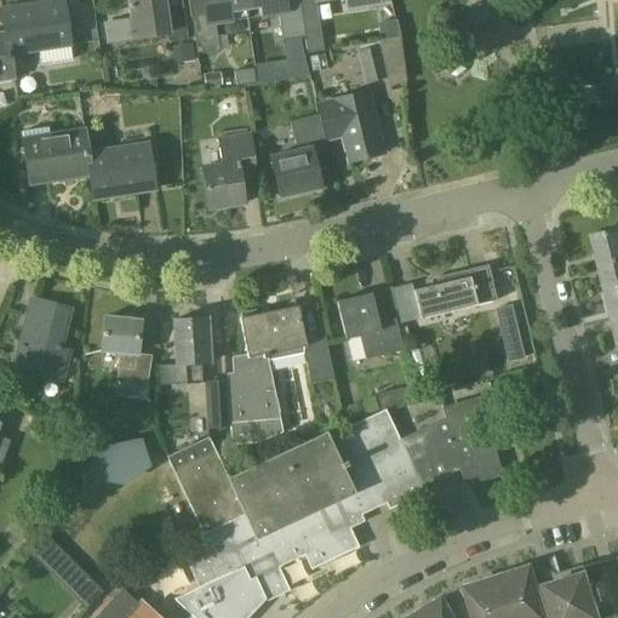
[(57,0),(4,7),(4,10),(7,32),(9,32),(11,53),(12,52),(12,53),(72,44),(66,0),(57,0)]
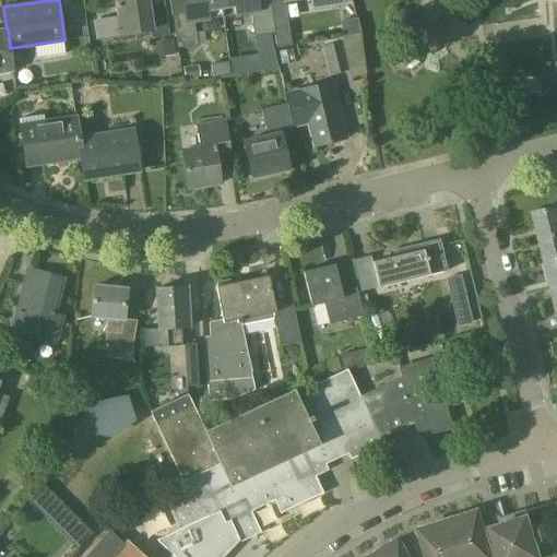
[(118,0),(121,18),(96,21),(98,36),(153,27),(154,36),(172,34),(167,4),(150,8),(149,0),(118,0)]
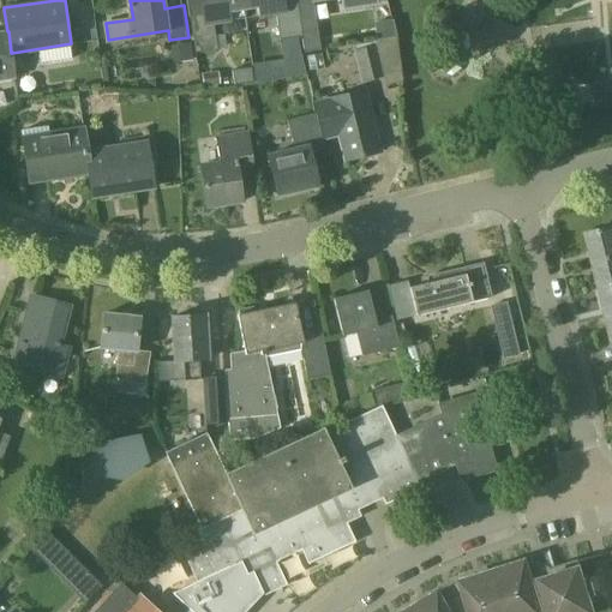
[(203,0),(207,15),(196,16),(202,52),(221,49),(216,22),(247,17),(244,0),(203,0)]
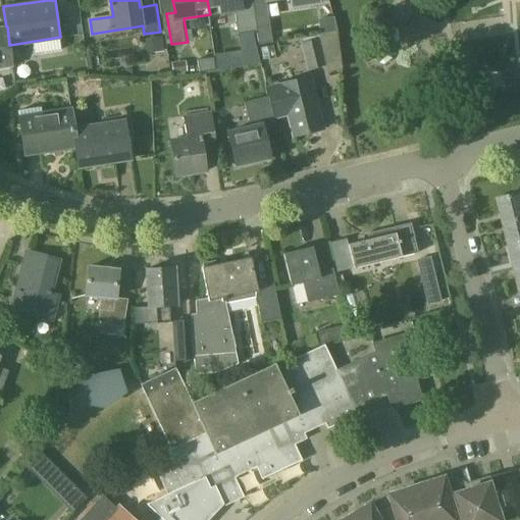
[(258,26),(253,0),(207,0),(210,14),(237,10),(240,33),(243,32),(244,43),(253,41),(252,31),(258,31),(258,26)]
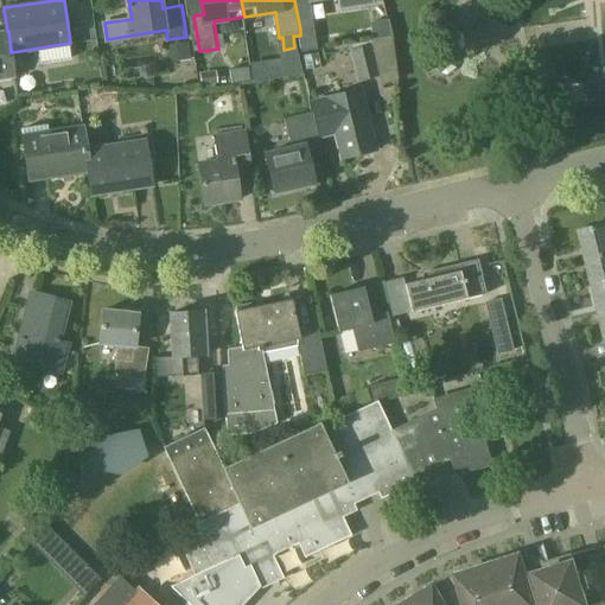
[(294,0),(300,30),(300,36),(303,49),(318,46),(316,27),(317,27),(312,0),(339,0),(342,7),(376,2),(375,0),(294,0)]
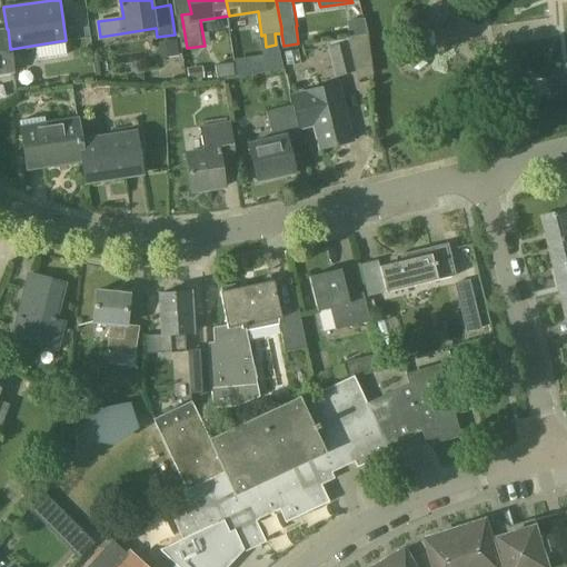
[(7,29),(0,29),(0,72),(15,71),(12,50),(11,49),(11,48),(10,49),(8,29),(7,29)]
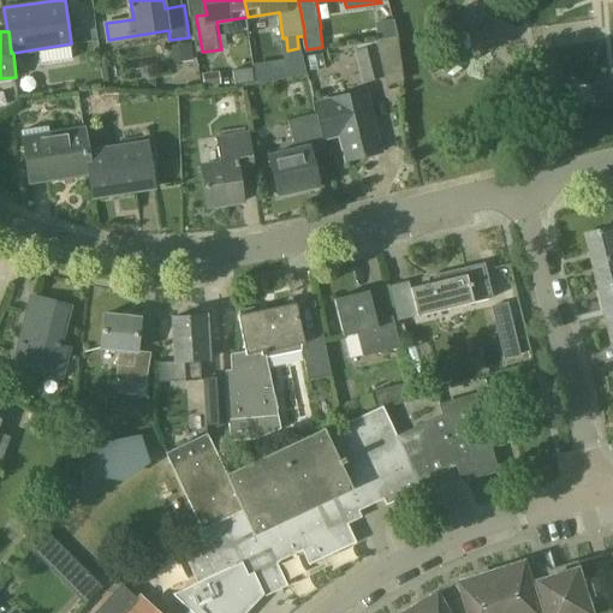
[(380,42),(358,48),(365,79),(387,75),(387,73),(405,69),(399,35),(379,40),(380,42)]
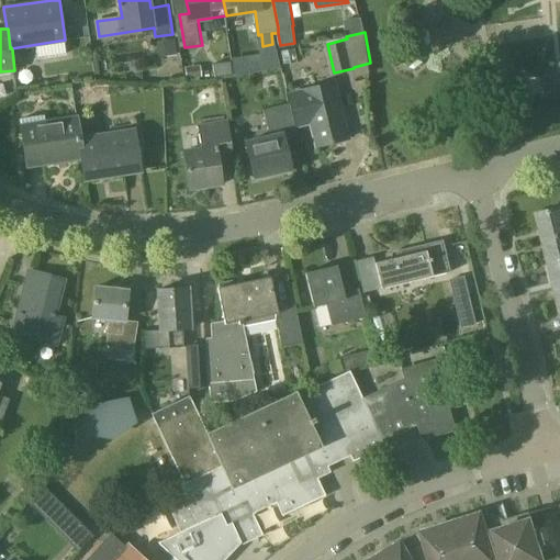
[(542,77),(545,92),(545,97),(559,94),(559,75),(542,77)]
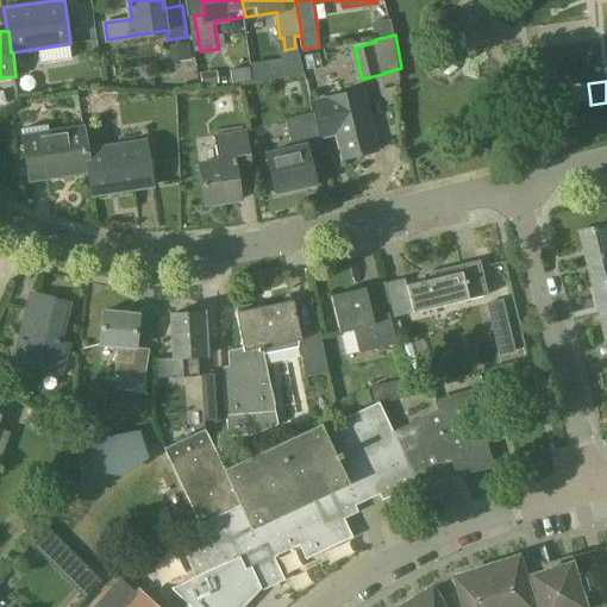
[(318,110),(324,136),(338,132),(344,157),(379,149),(364,89),(315,101),(318,110)]
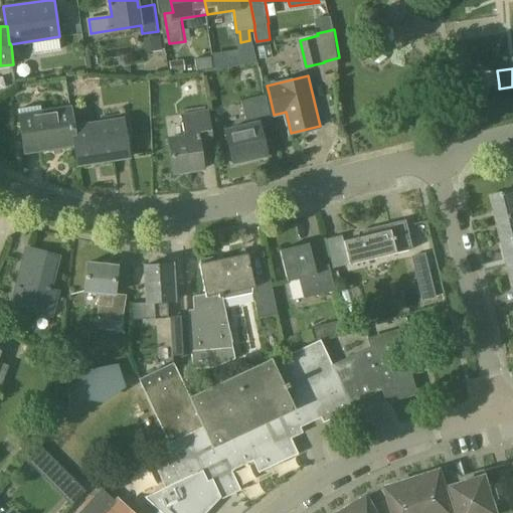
[(248,124),(226,130),(234,163),(268,155),(261,128),(260,122),(273,119),(267,94),(242,100),(248,124)]
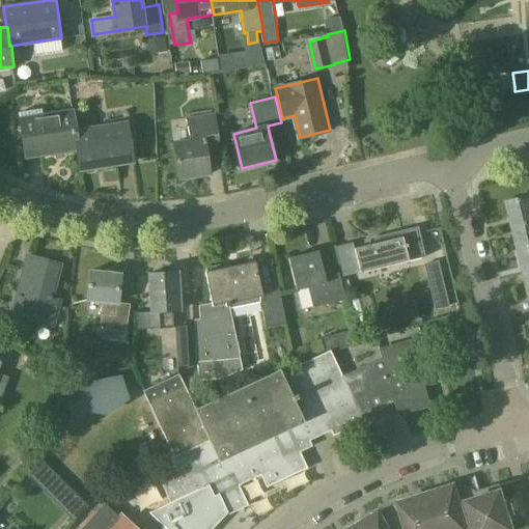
[(76,131),(79,130),(75,109),(21,117),(27,157),(78,148),(79,148),(76,131)]
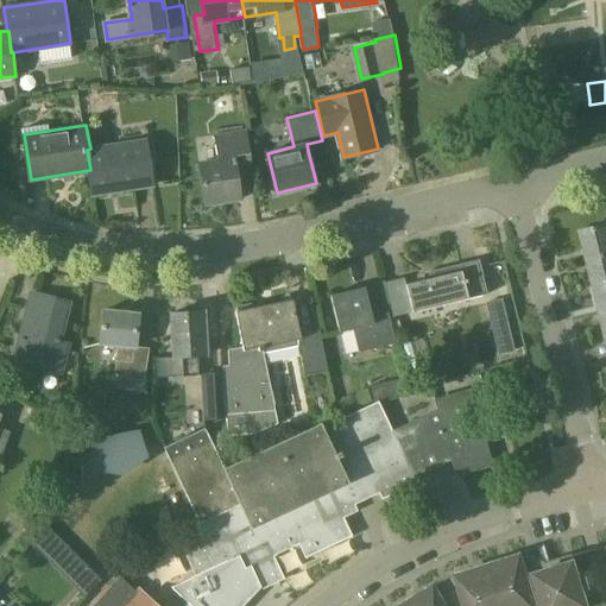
[(207,203),(241,199),(237,168),(253,165),(248,131),(218,136),(221,159),(201,163),(207,203)]
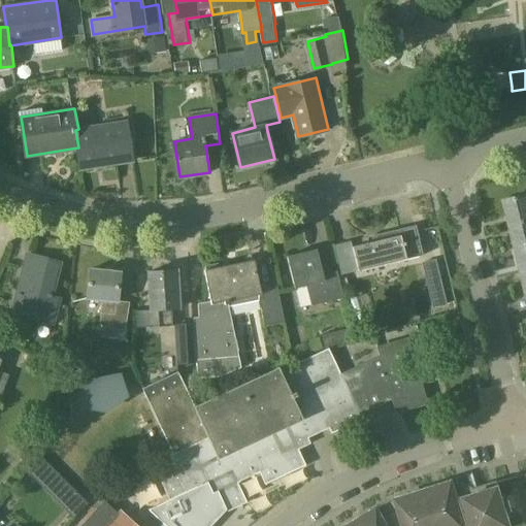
[(78,148),(77,148),(80,168),(133,160),(127,122),(78,129),(75,130),(78,148)]
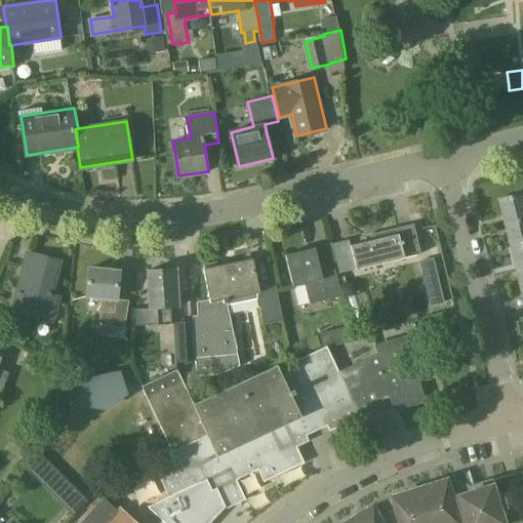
[(509,224),(522,219),(522,194),(504,199),(509,224)]
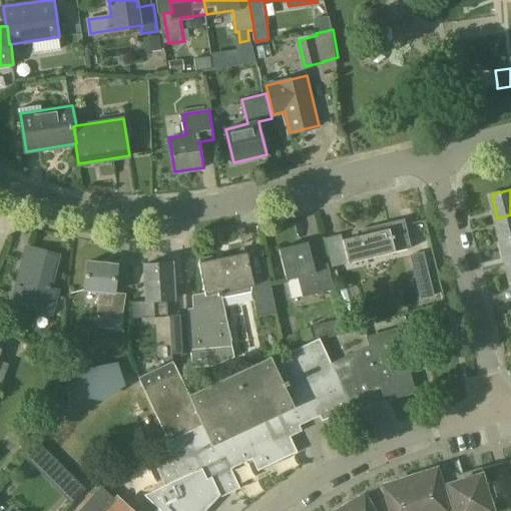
[(503,241),(510,239),(510,214),(497,218),(503,241)]
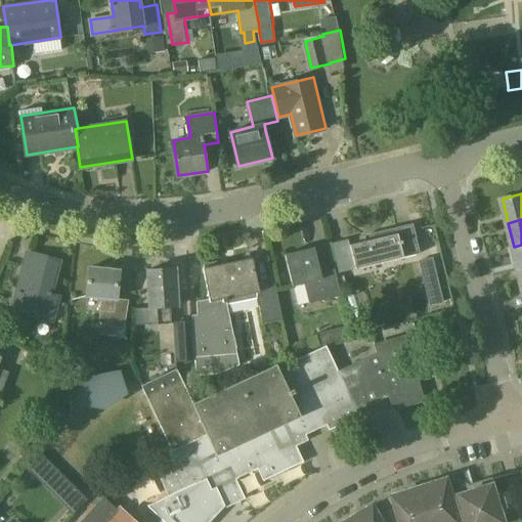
[(367,241),(351,245),(356,268),(421,253),(414,223),(371,233),(370,240),(367,241)]
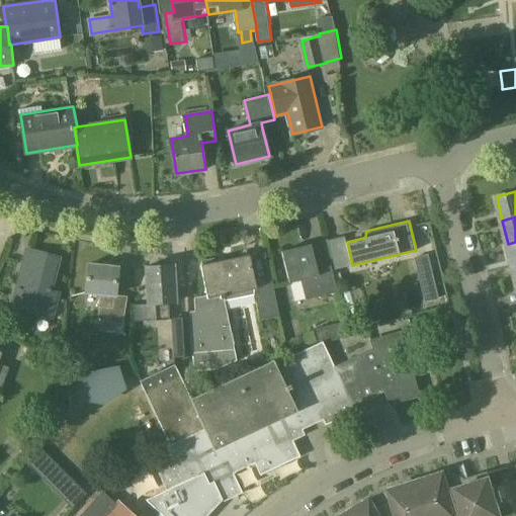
[(311,244),(282,251),(290,282),(303,279),(308,297),(335,291),(329,265),(317,267),(316,262),(311,244)]
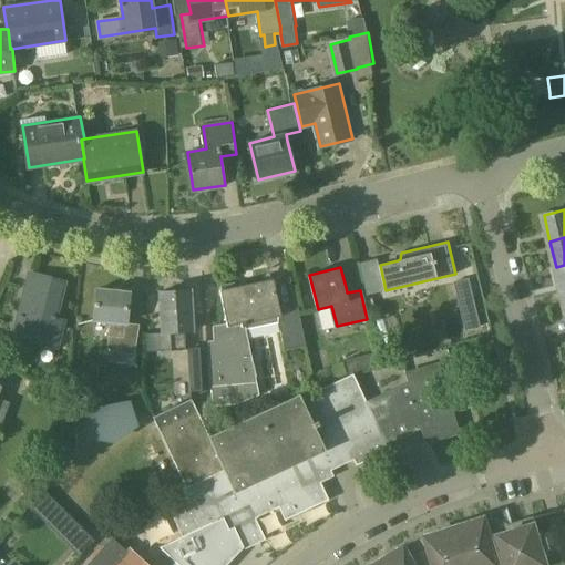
[(57,346),(63,320),(54,318),(64,283),(31,274),(16,335),(57,346)]
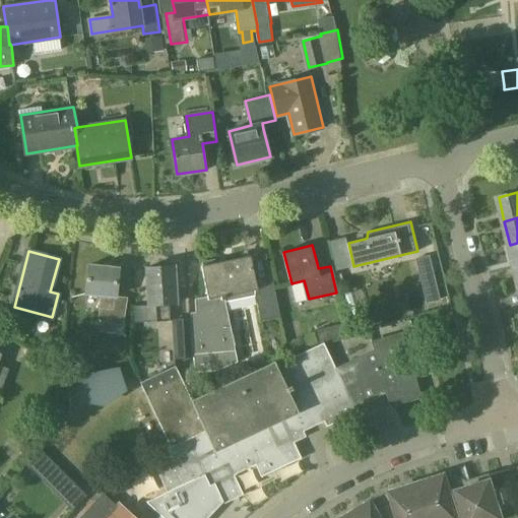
[(431,254),(416,258),(422,278),(436,275),(431,254)]
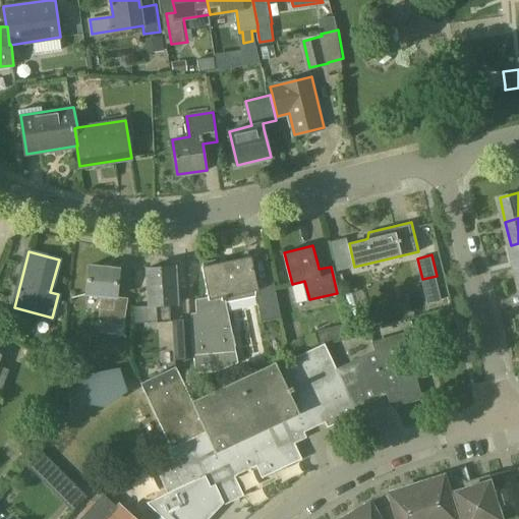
[(196,311),(191,312),(191,316),(194,357),(195,372),(219,370),(239,362),(225,297),(255,290),(262,321),(283,315),(275,281),(257,285),(251,255),(217,263),(217,260),(204,262),(204,265),(203,266),(209,296),(195,298),(196,311)]
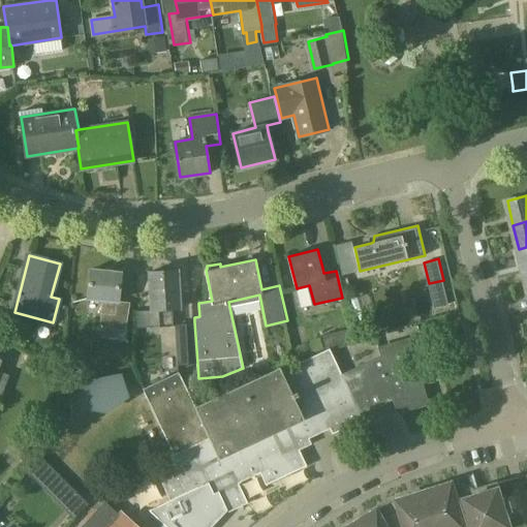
[(91,269),(88,298),(103,300),(102,301),(101,315),(105,315),(104,324),(103,338),(119,339),(128,341),(129,328),(132,303),(118,301),(121,272),(91,269)]
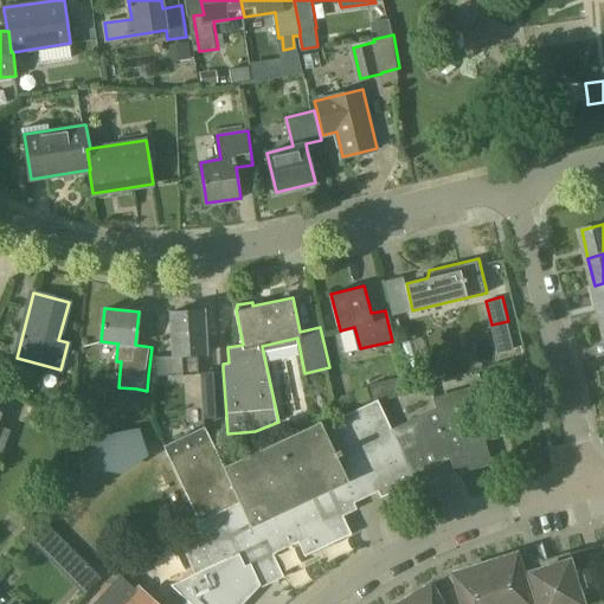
[(203,310),(173,312),(175,355),(182,354),(184,354),(185,373),(198,373),(197,354),(205,353),(203,310)]
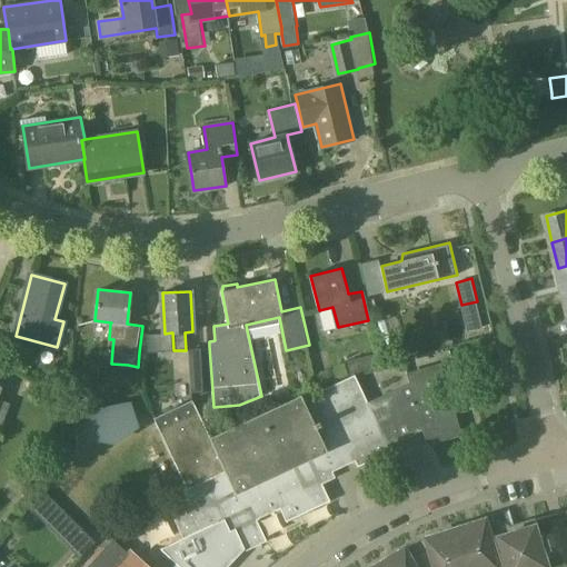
[(0,351),(9,356),(13,342),(0,336),(0,351)]
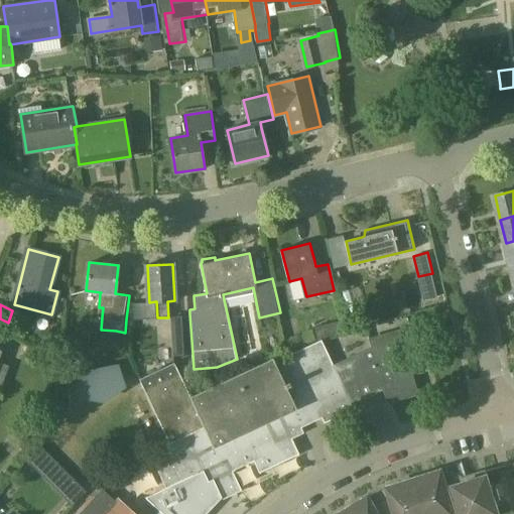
[(189,313),(170,315),(173,355),(176,355),(178,355),(193,354),(189,313)]
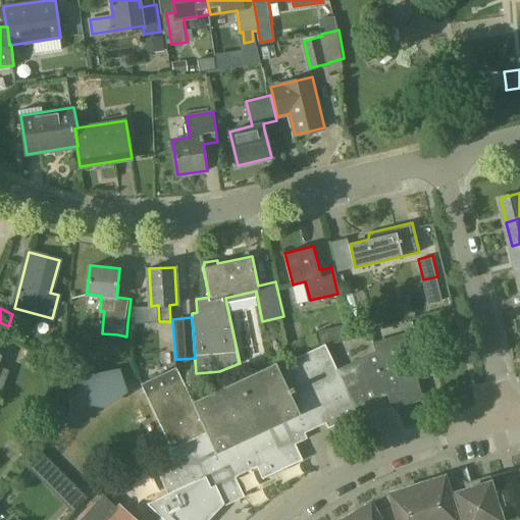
[(375,351),(338,368),(342,379),(355,408),(356,407),(381,395),(385,394),(388,393),(393,408),(398,406),(424,399),(422,394),(419,381),(405,332),(404,332),(373,342),(375,351)]
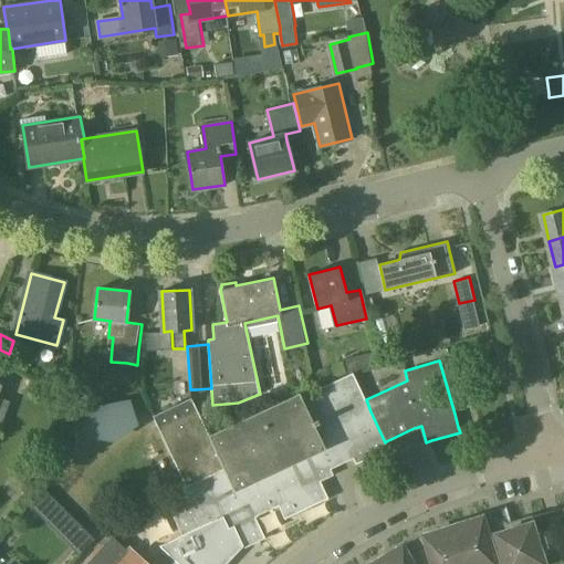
[(191,397),(154,416),(162,432),(167,445),(177,467),(184,480),(176,484),(181,495),(168,503),(183,533),(158,544),(177,561),(174,563),(226,563),(240,550),(243,547),(265,538),(256,517),(279,505),(285,518),(327,498),(329,498),(317,474),(326,470),(334,467),(352,458),(354,457),(356,461),(356,462),(387,448),(388,447),(386,441),(385,442),(371,411),(366,399),(355,375),(354,374),(353,373),(316,389),(301,397),(299,393),(209,435),(191,397)]
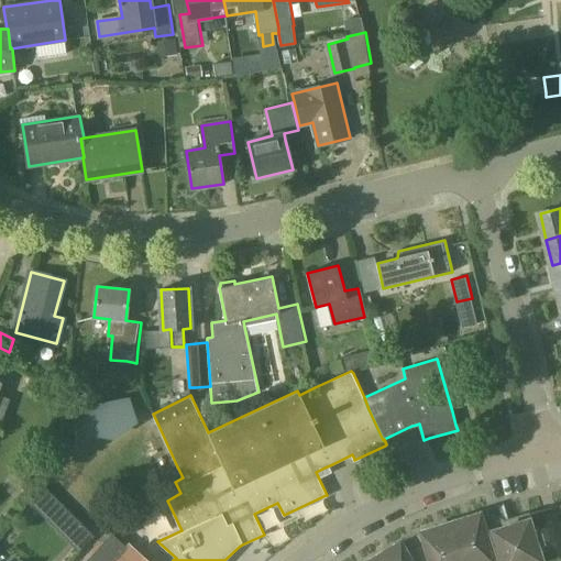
[(78,399),(78,430),(130,431),(130,399),(78,399)]
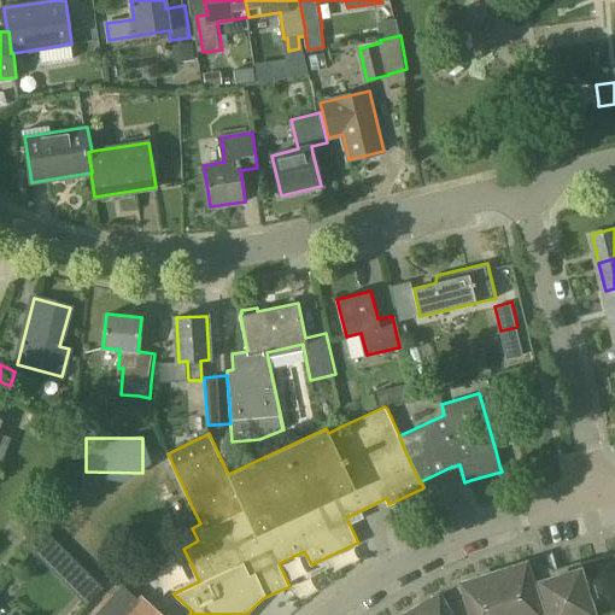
[(21,562),(13,557),(9,564),(16,569),(21,562)]
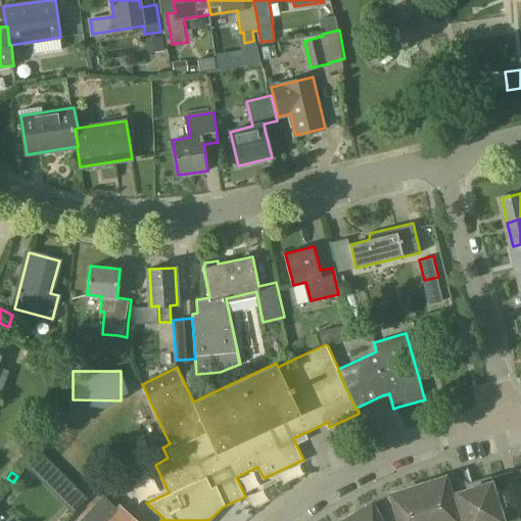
[(472,482),(458,474),(454,475),(394,493),(376,502),(343,520),(508,520),(505,508),(510,507),(506,493),(501,495),(496,480),(495,477),(494,475),(472,482)]
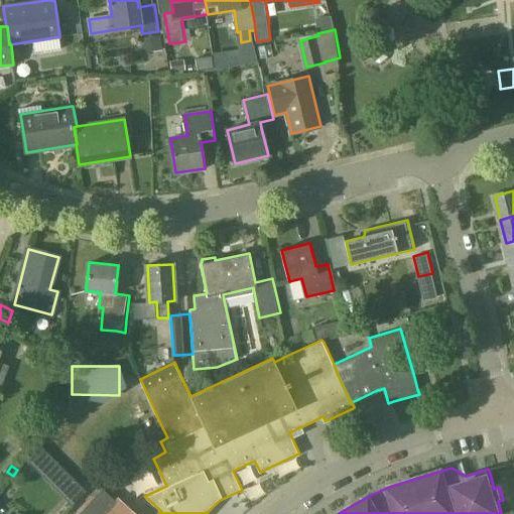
[(136,513),(119,497),(116,501),(103,489),(94,499),(79,513),(136,513)]
